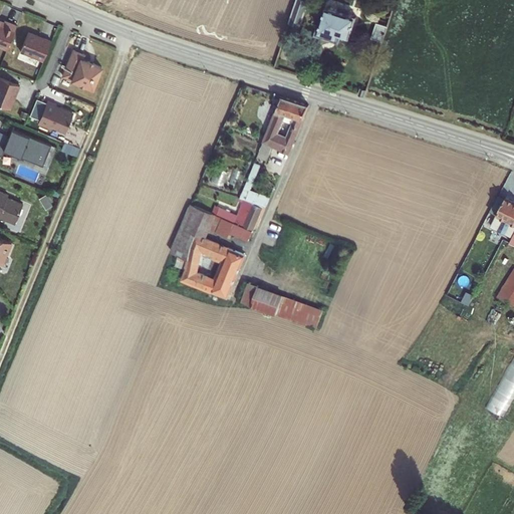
[(309,3),(298,0),(296,0),(289,23),(301,27),(309,3)]
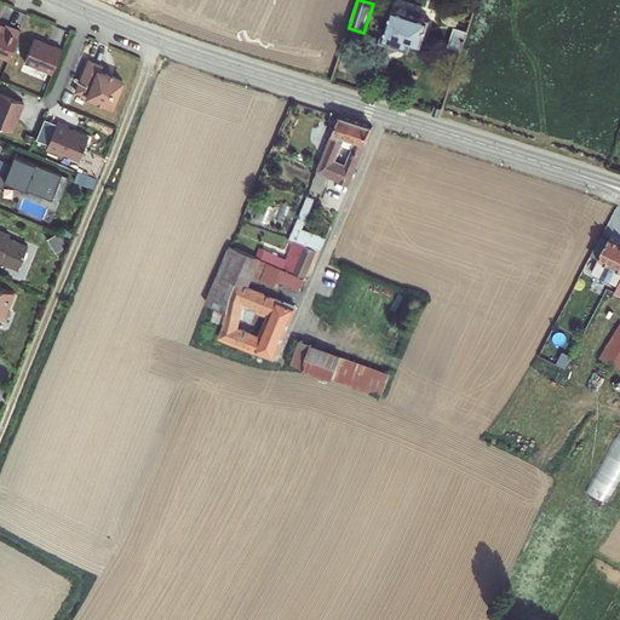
[(409,15),(396,11),(388,39),(390,40),(389,44),(394,45),(397,46),(400,42),(409,46),(411,42),(423,46),(431,21),(419,17),(420,13),(411,11),(409,15)]
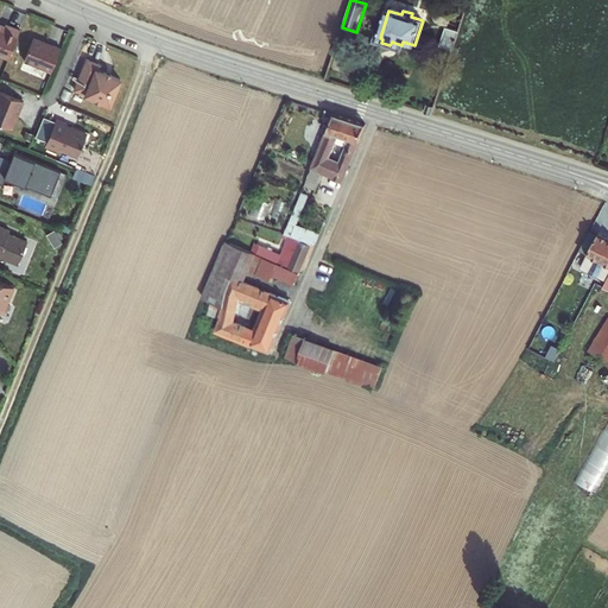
[(0,25),(0,52),(8,57),(21,29),(6,21),(5,27),(0,25)]
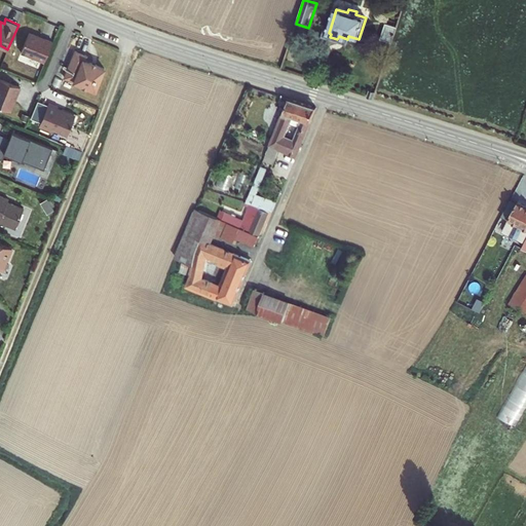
[(391,42),(397,27),(386,24),(381,39),(391,42)]
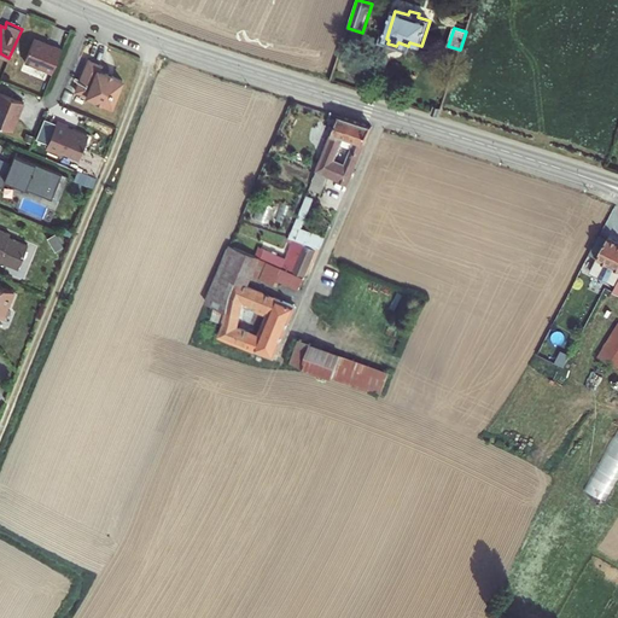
[(35,36),(25,58),(52,70),(63,47),(53,44),(53,45),(35,36)]
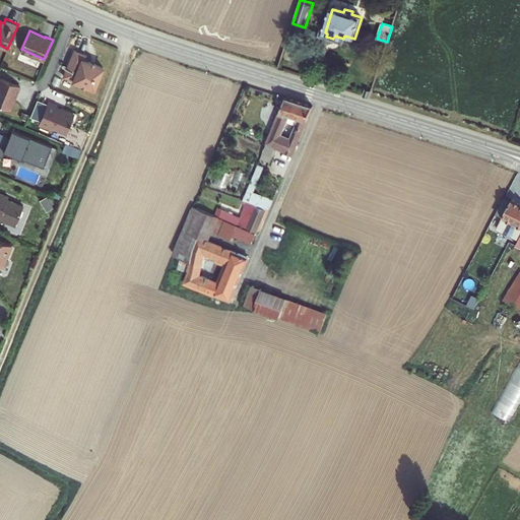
[(64,75),(94,86),(103,66),(83,58),(85,53),(74,49),(64,75)]
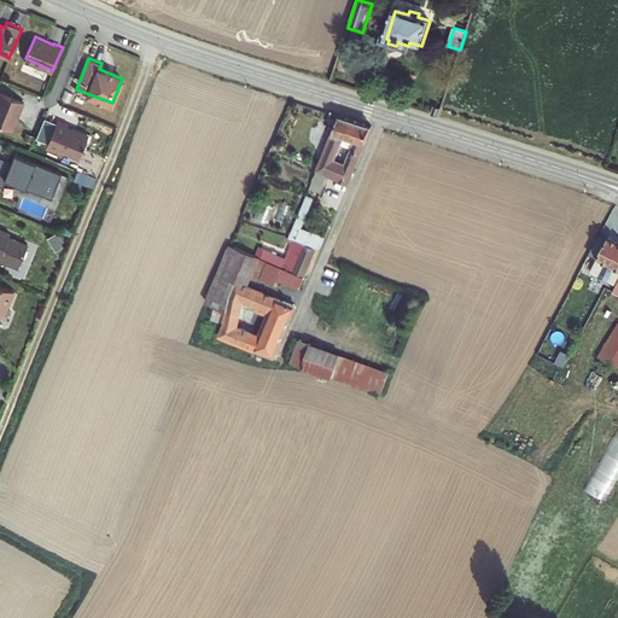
[(0,92),(0,123),(12,129),(19,110),(21,111),(24,101),(0,92)]
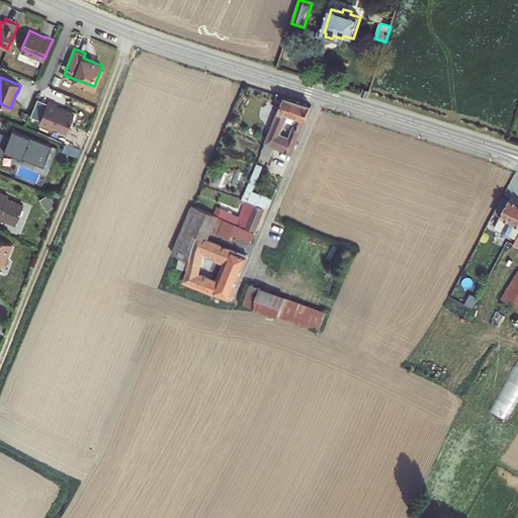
[(276,149),(292,155),(311,107),(297,103),(285,98),(263,155),(272,159),(276,149)]
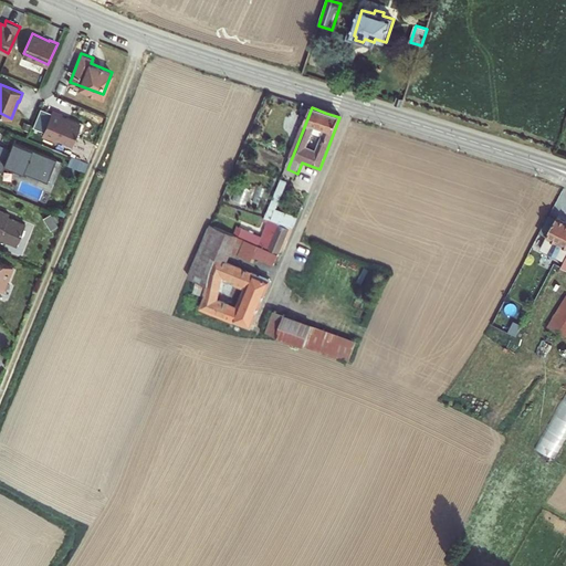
[(59,112),(55,109),(45,135),(60,140),(60,138),(75,144),(84,123),(64,116),(65,114),(59,112)]
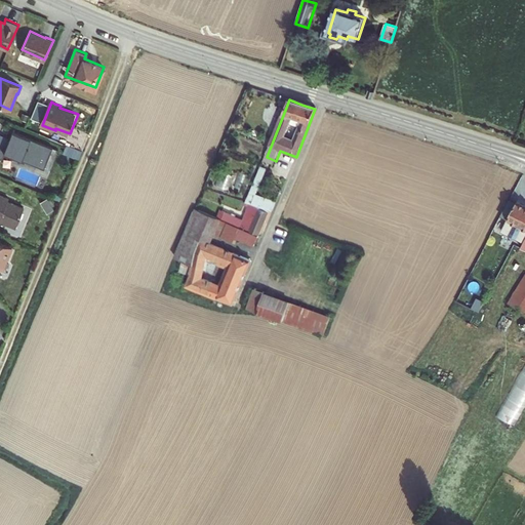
[(0,145),(0,156),(3,158),(6,152),(45,167),(53,147),(12,130),(6,148),(0,145)]
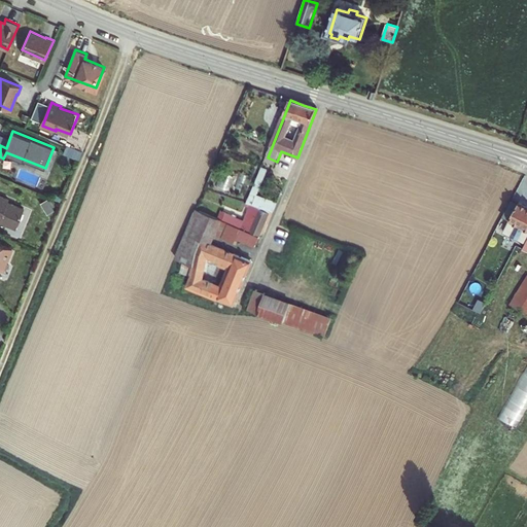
[(220,185),(229,187),(233,175),(225,172),(220,185)]
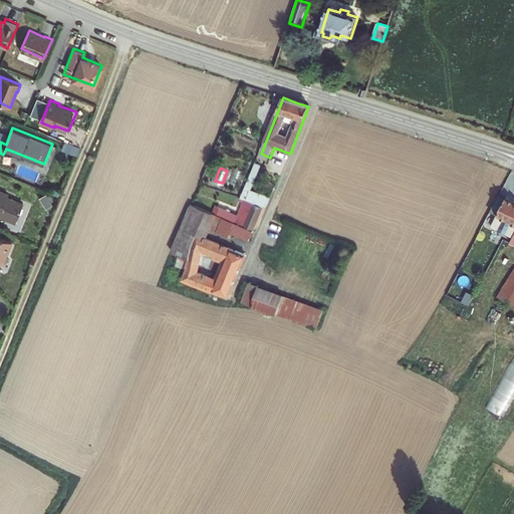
[(0,215),(16,221),(23,202),(7,196),(8,193),(0,189),(0,215)]
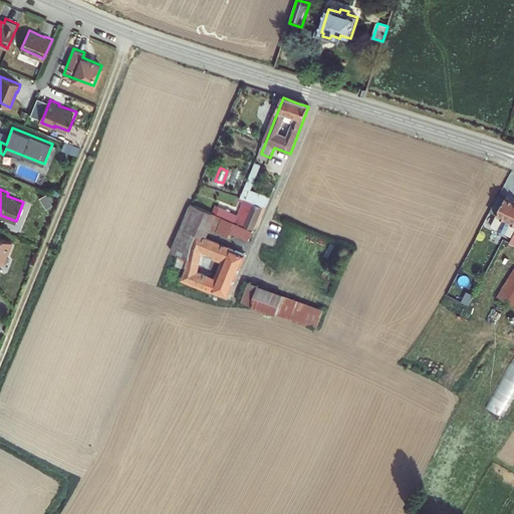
[(513,203),(505,199),(494,222),(497,224),(513,231),(513,203)]
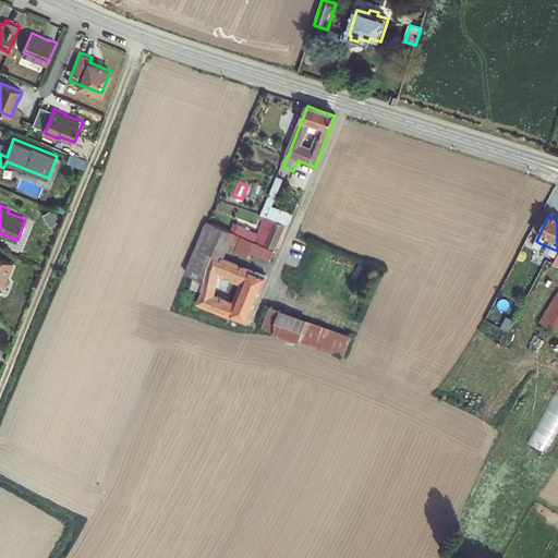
[(261,232),(241,225),(238,233),(276,249),(286,225),(266,217),(261,232)]
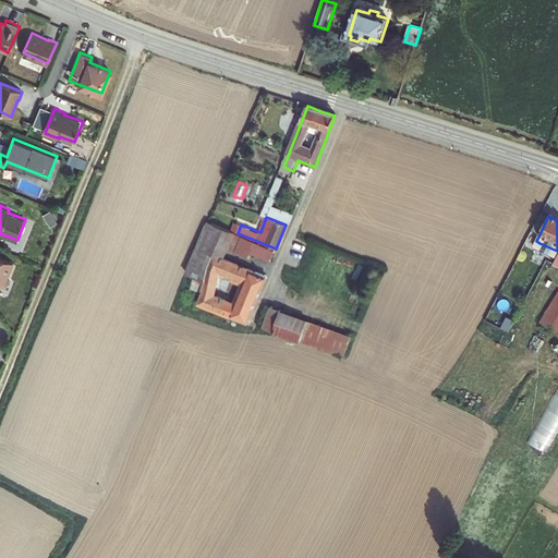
[(210,223),(202,243),(237,252),(237,251),(243,238),(210,223)]
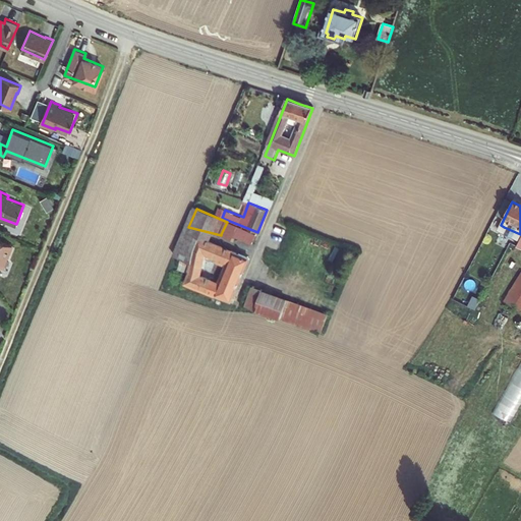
[(241,227),(227,222),(221,234),(235,240),(237,236),(241,227)]
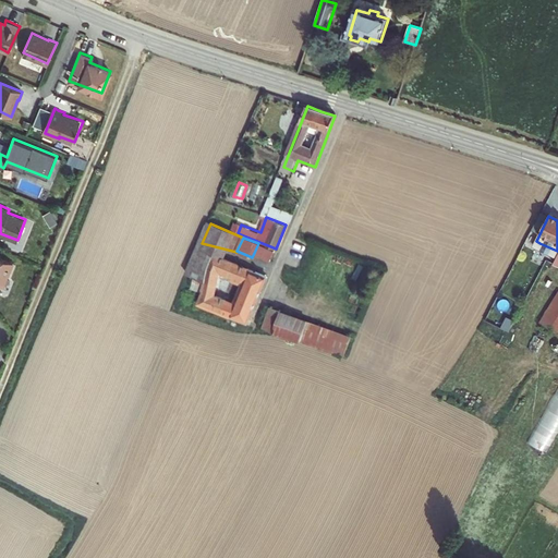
[(536,241),(532,247),(556,259),(557,255),(557,251),(540,243),(536,241)]
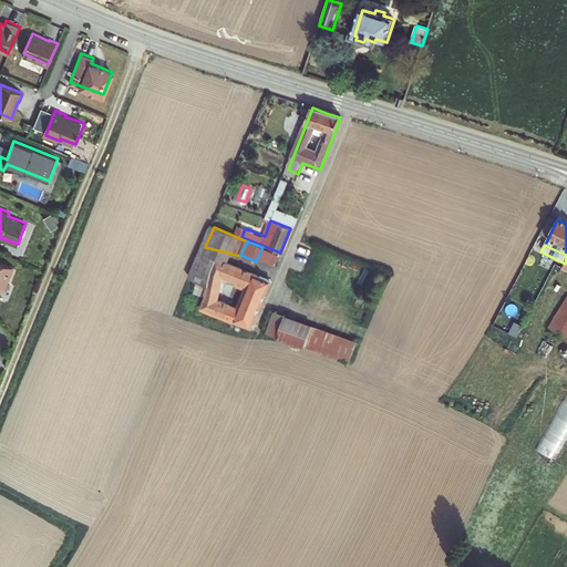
[(209,286),(207,300),(204,307),(254,328),(274,281),(236,266),(240,256),(205,247),(204,251),(197,281),(204,284),(209,286)]
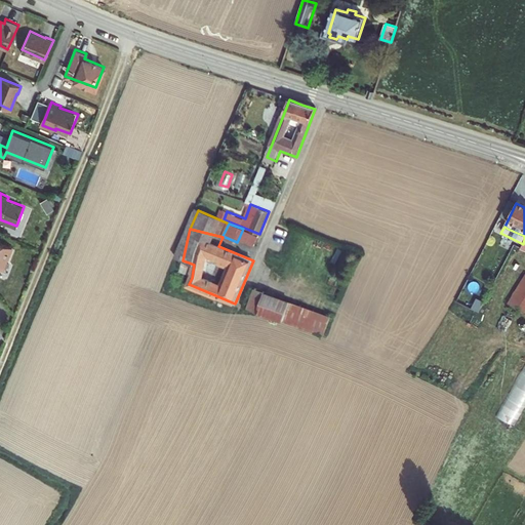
[(258,236),(243,229),(239,238),(254,245),(258,236)]
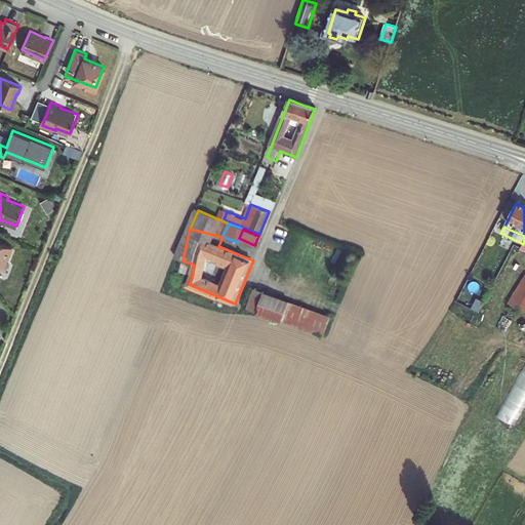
[(0,265),(4,267),(9,253),(10,254),(13,246),(11,246),(12,245),(0,239),(0,265)]
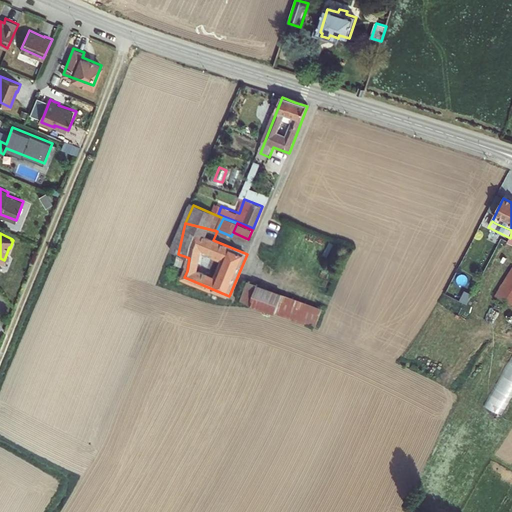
[(189,258),(184,256),(181,269),(187,271),(189,258)]
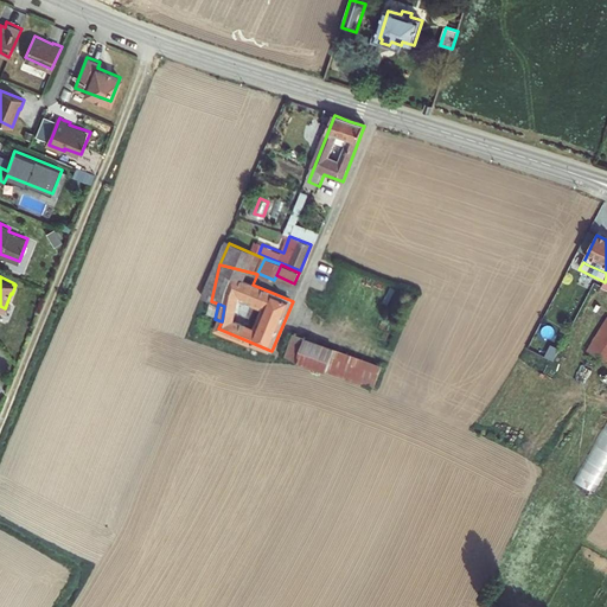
[(585,351),(606,365),(606,364),(606,319),(585,351)]
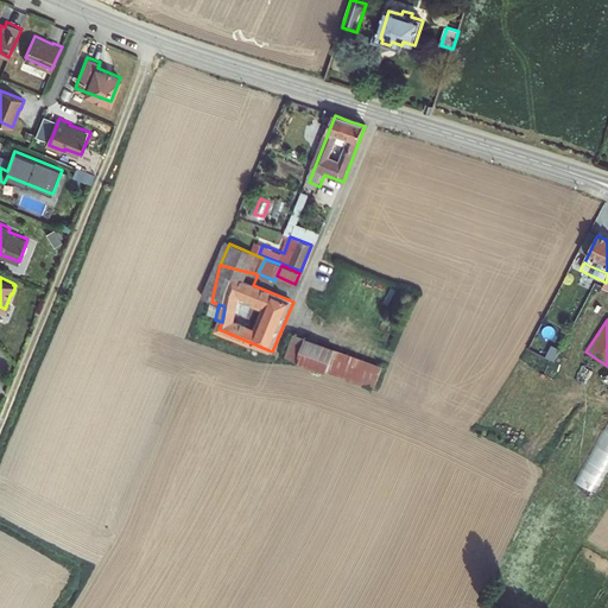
[(289,356),(301,361),(309,339),(298,334),(289,356)]
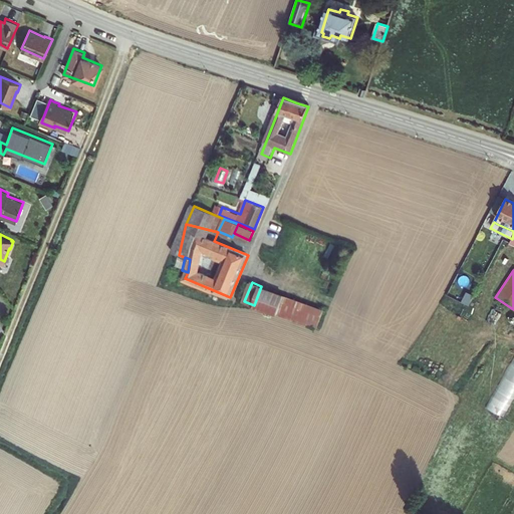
[(317,330),(324,311),(261,286),(254,305),(317,330)]
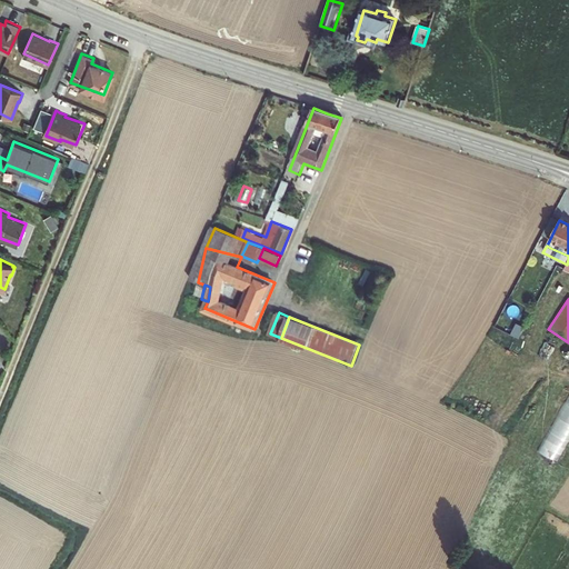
[(568,392),(545,452),(565,461),(568,450),(568,392)]
